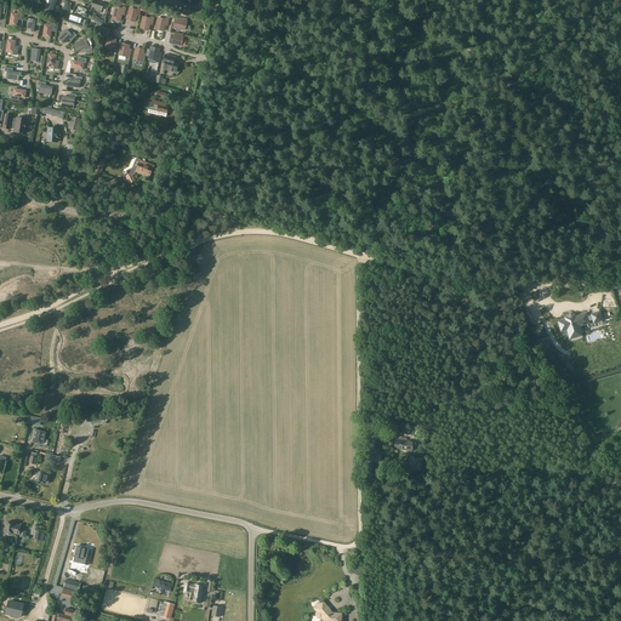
[(38,0),(21,0),(20,6),(24,7),(35,11),(38,0)]
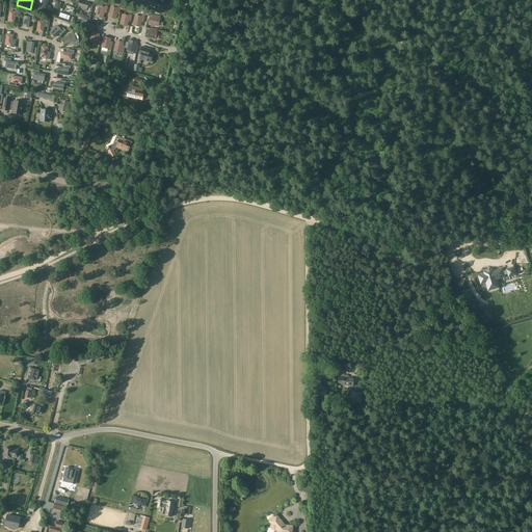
[(106,11),(107,6),(105,6),(105,7),(98,6),(96,16),(103,18),(104,11),(106,11)]
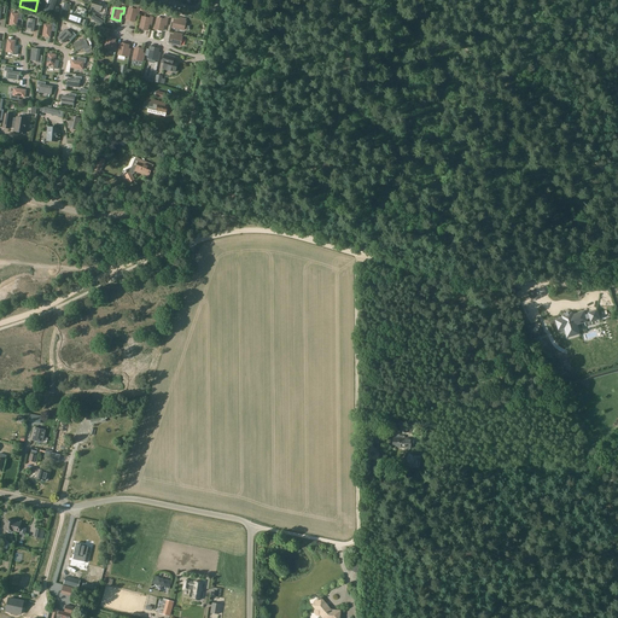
[(77,17),(74,16),(73,16),(71,19),(80,22),(83,11),(80,9),(77,17)]
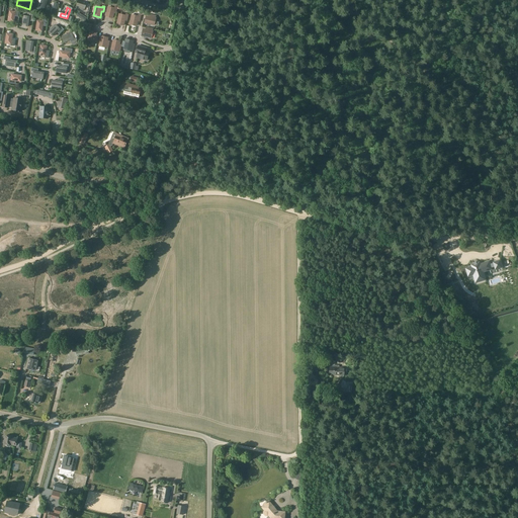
[(113,12),(116,12),(117,7),(114,7),(114,8),(108,7),(105,16),(112,18),(113,13),(113,12)]
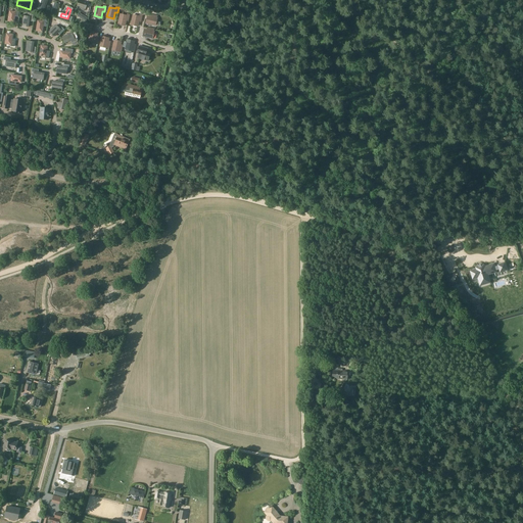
[(7,21),(13,22),(14,16),(17,17),(18,10),(15,10),(15,12),(9,11),(7,21)]
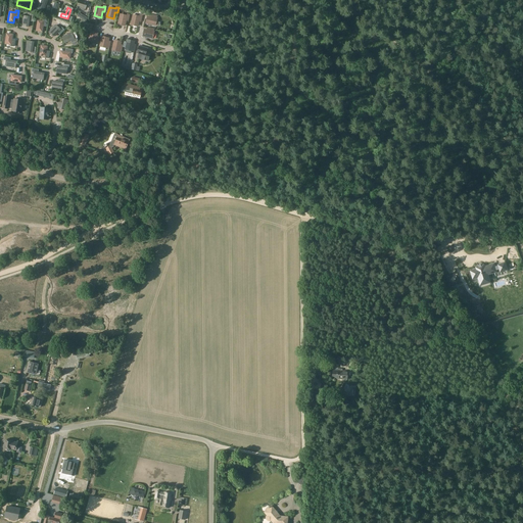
[(79,12),(77,16),(83,19),(82,20),(84,22),(87,17),(79,12)]
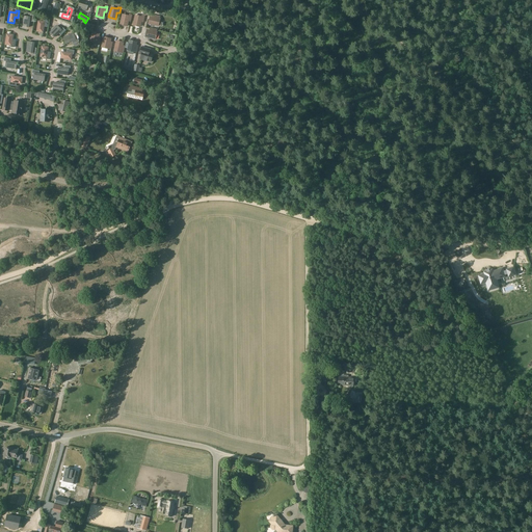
[(32,22),(33,16),(30,15),(29,18),(24,17),(22,27),(28,28),(29,22),(32,22)]
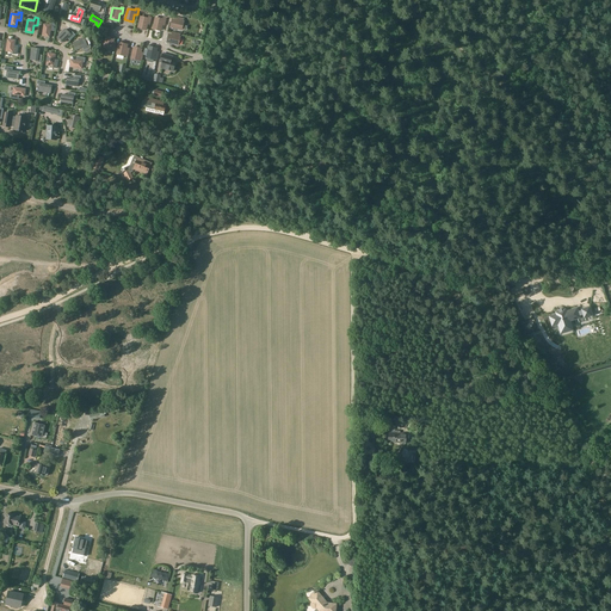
[(148,18),(141,17),(137,28),(146,30),(147,23),(150,23),(152,17),(148,17),(148,18)]
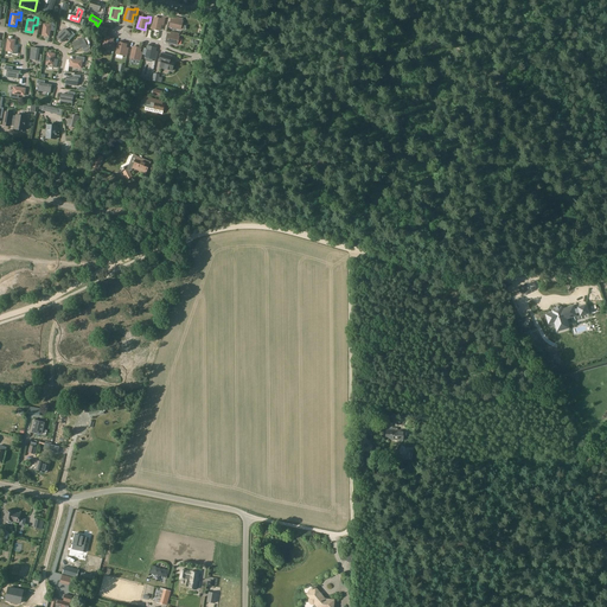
[(161,24),(164,24),(165,18),(163,18),(161,19),(154,18),(152,29),(159,31),(161,24)]
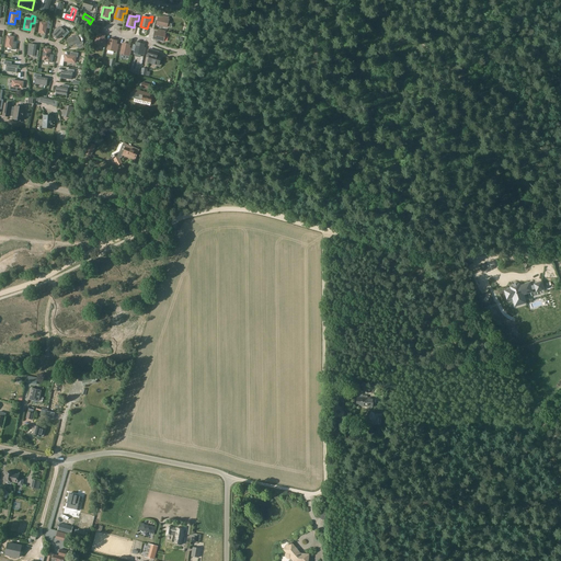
[(162,19),(161,19),(158,18),(157,25),(167,27),(168,20),(168,18),(162,16),(162,19)]
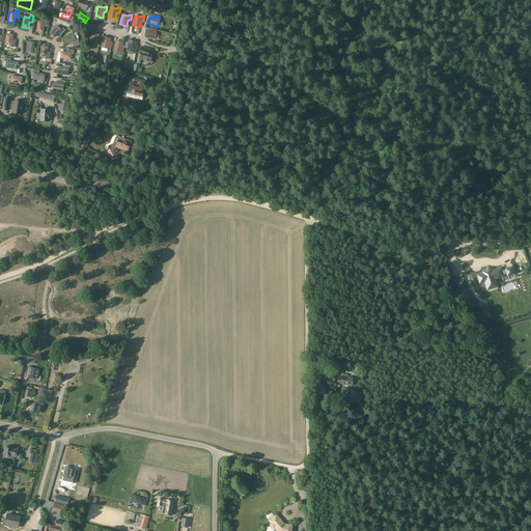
[(44,20),(44,22),(37,21),(36,31),(43,32),(44,26),(47,27),(48,20),(44,20)]
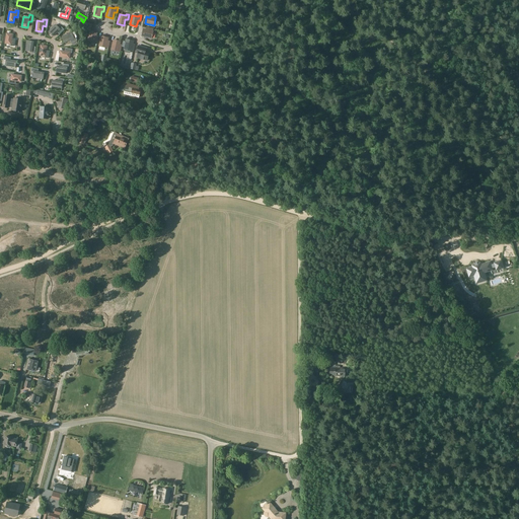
[(48,32),(53,36),(57,32),(59,34),(64,29),(61,27),(59,29),(56,25),(48,32)]
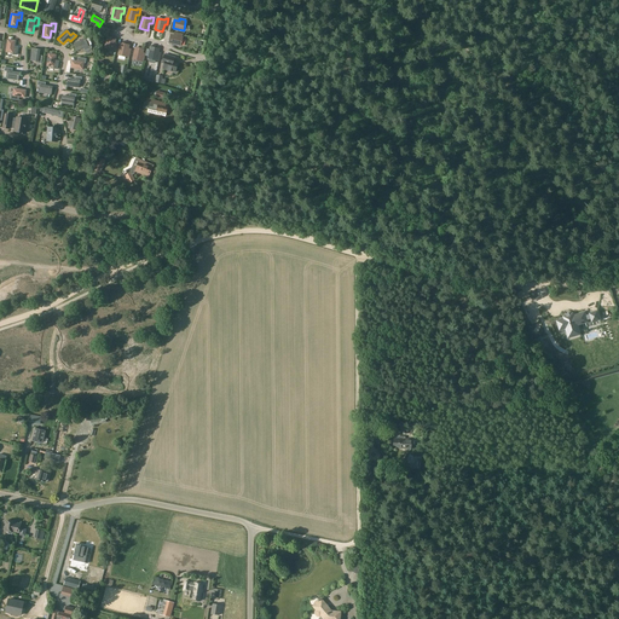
[(175,36),(173,35),(171,35),(169,42),(180,45),(183,38),(181,38),(181,35),(175,33),(175,36)]
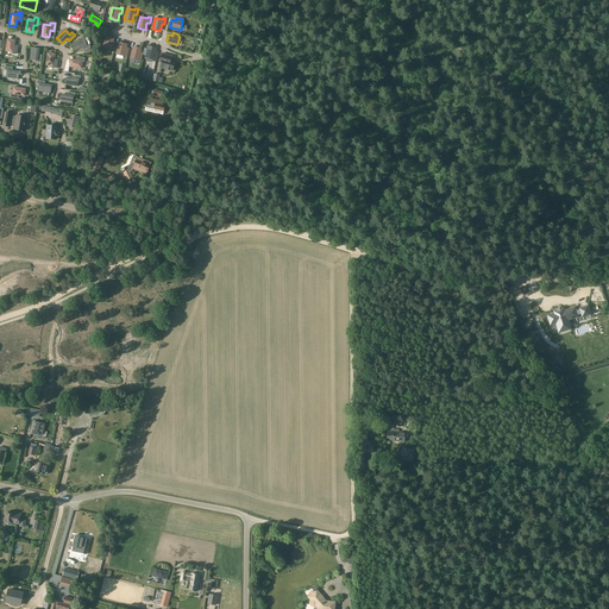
[(112,43),(113,42),(113,38),(106,37),(102,48),(111,50),(111,49),(113,50),(114,44),(112,43)]
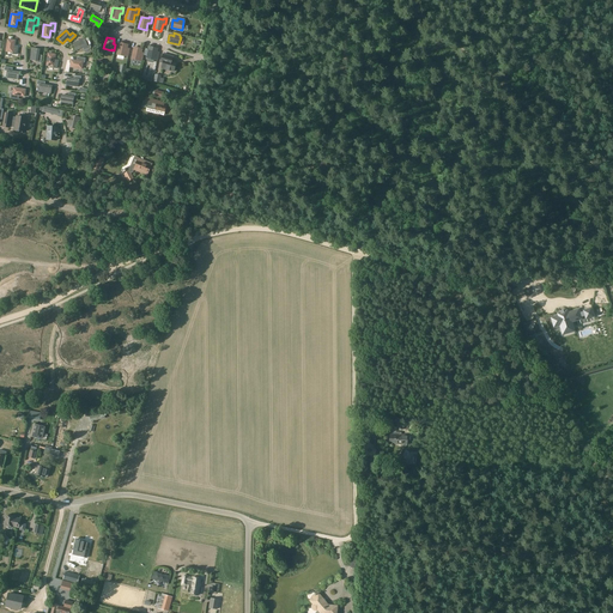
[(86,46),(84,40),(84,38),(73,43),(76,50),(83,47),(84,50),(91,48),(89,44),(86,46)]
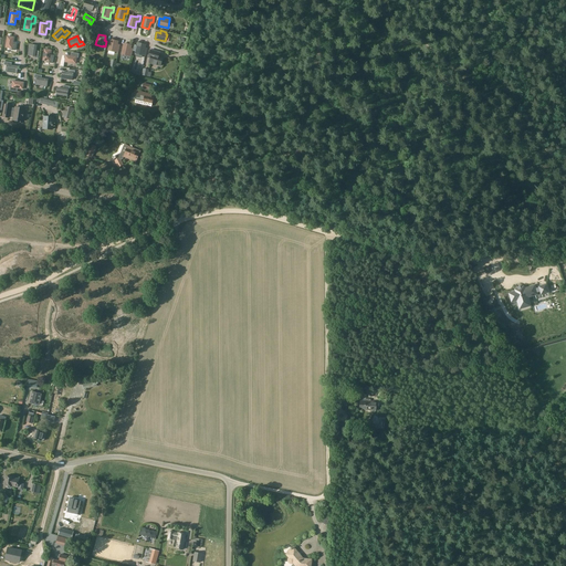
[(7,37),(6,48),(11,49),(11,50),(14,51),(16,43),(12,43),(13,38),(7,37)]
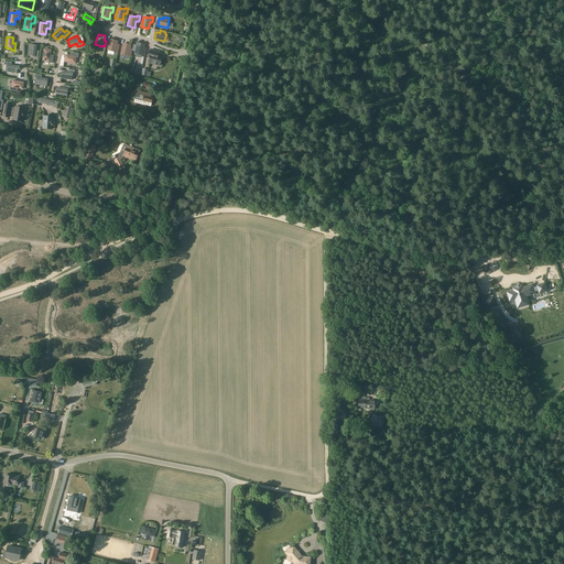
[(116,46),(117,41),(110,40),(108,50),(115,52),(115,51),(117,52),(118,46),(116,46)]
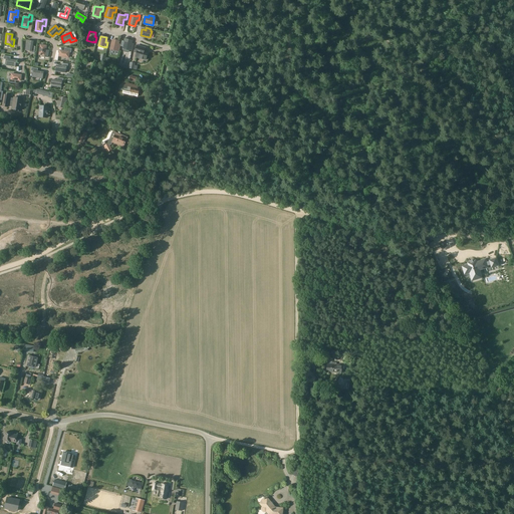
[(118,45),(118,43),(118,41),(112,39),(110,49),(116,50),(118,50),(120,45),(118,45)]
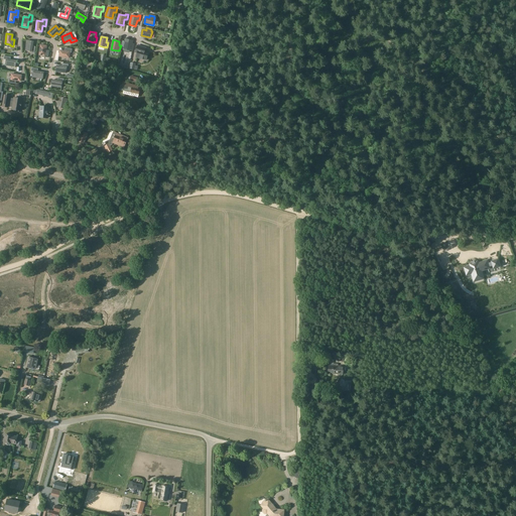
[(131,46),(131,44),(132,40),(125,39),(123,48),(130,50),(130,49),(132,50),(133,46),(131,46)]
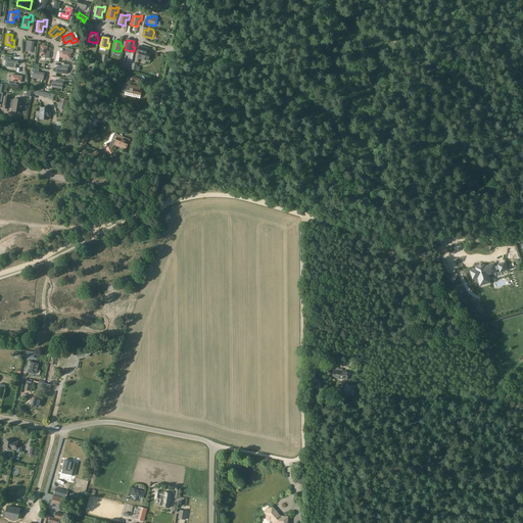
[(28,41),(26,51),(32,52),(31,53),(35,54),(36,48),(33,47),(33,42),(28,41)]
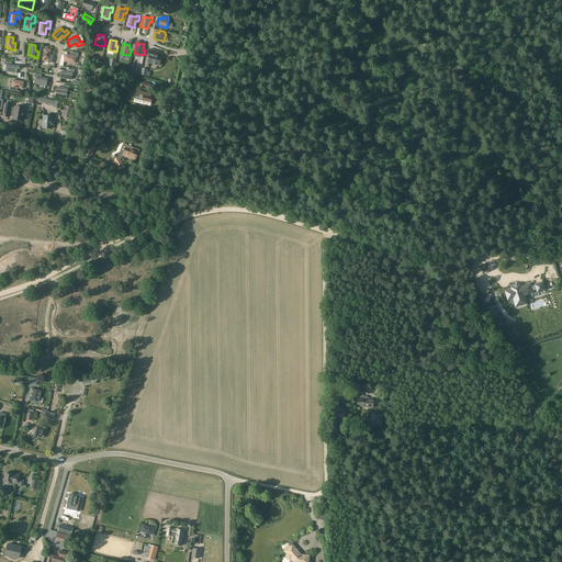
[(44,49),(42,60),(48,62),(48,63),(52,63),(53,56),(49,56),(51,51),(44,49)]
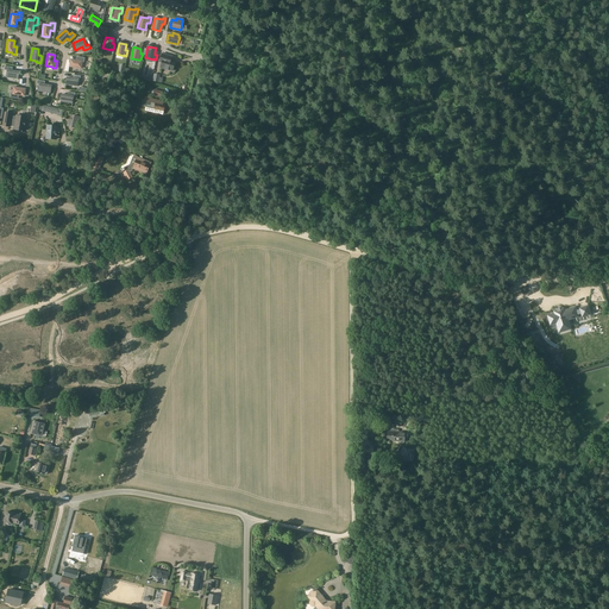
[(162,54),(159,62),(162,62),(162,63),(164,63),(163,68),(173,71),(175,62),(170,61),(171,57),(162,54)]
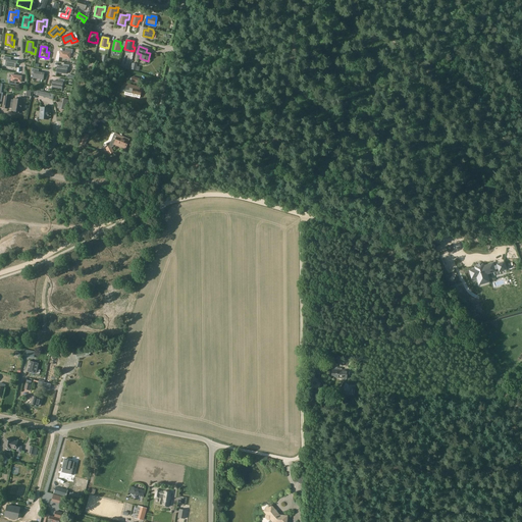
[(71,53),(72,50),(65,49),(65,52),(60,51),(59,57),(69,59),(70,53),(71,53)]
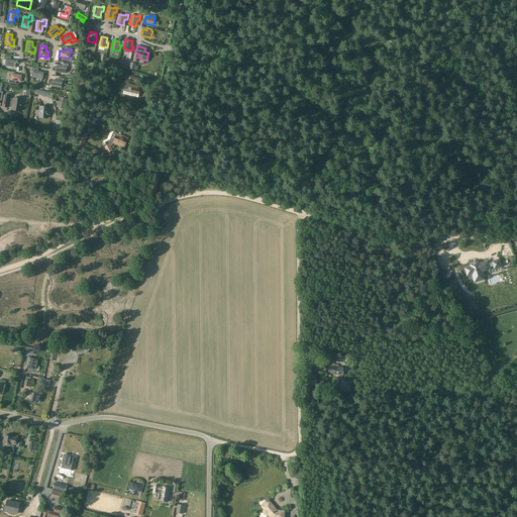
[(10,58),(4,57),(3,60),(6,61),(5,66),(15,68),(16,62),(10,61),(10,58)]
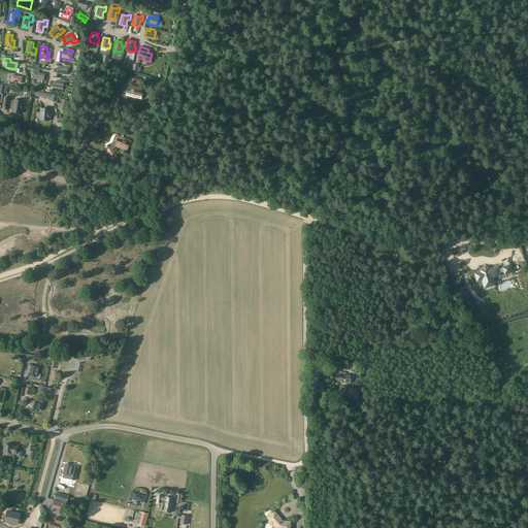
[(68,69),(69,69),(69,66),(63,65),(63,68),(58,67),(57,73),(67,75),(68,69)]
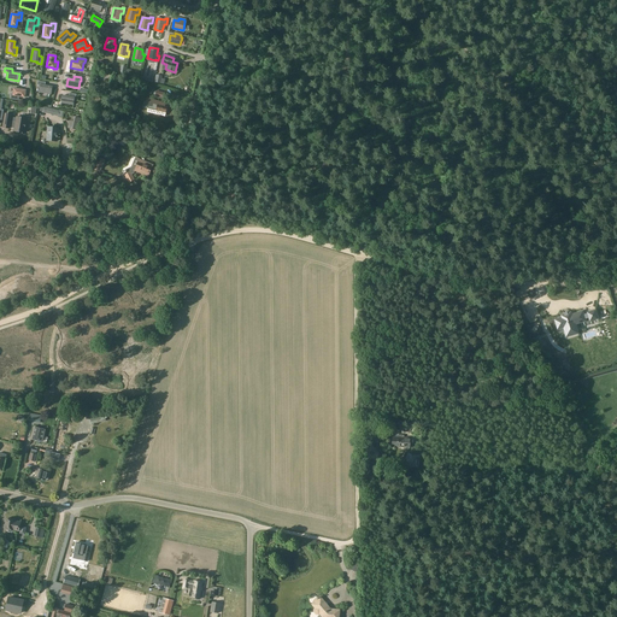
[(45,82),(37,81),(37,86),(40,86),(39,93),(51,94),(52,87),(45,86),(45,82)]
